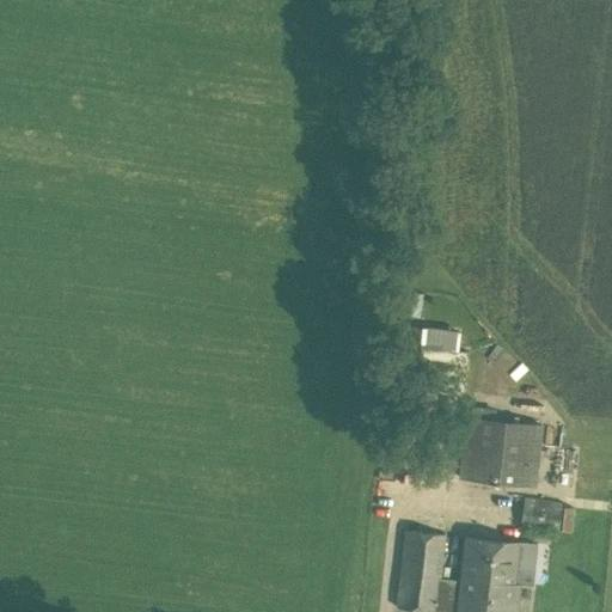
[(467,352),(421,346),(416,390),(461,395),(467,352)]
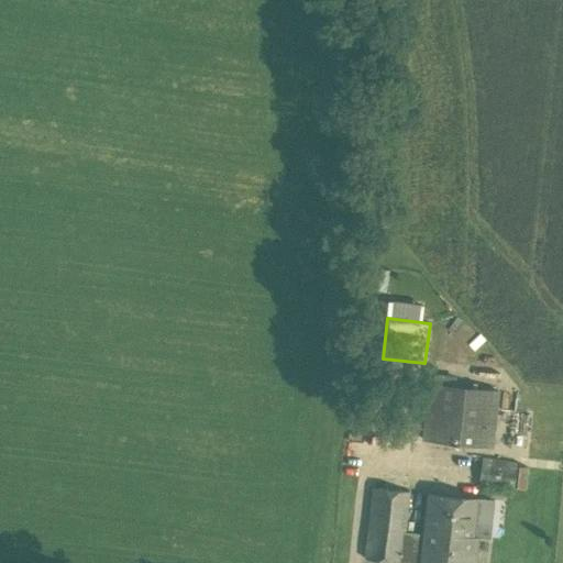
[(453,386),(454,376),(433,374),(432,384),(427,383),(420,440),(492,448),(498,392),(453,386)]
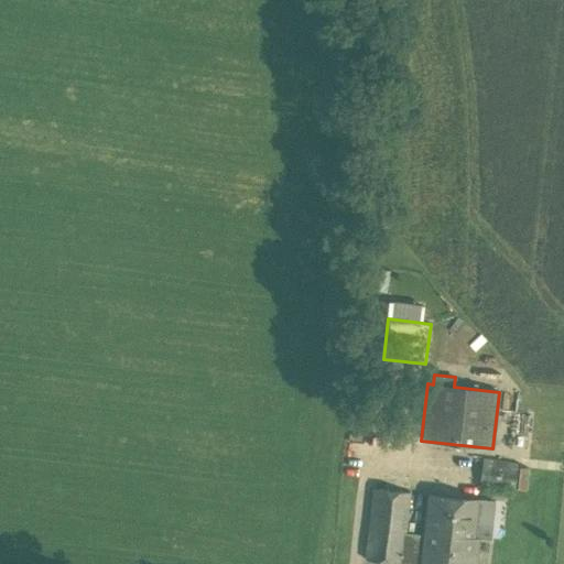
[(514,487),(518,463),(483,457),(479,481),(514,487)]
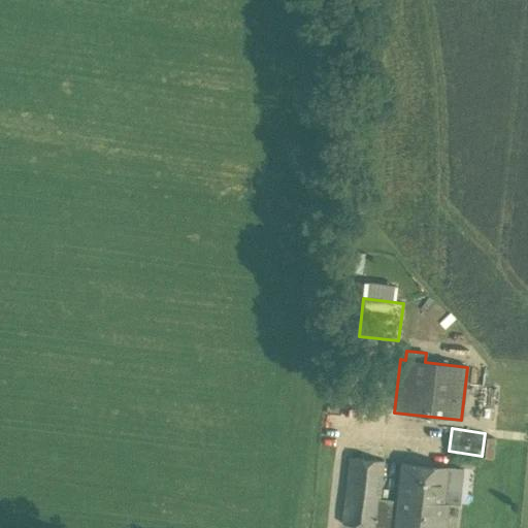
[(410,495),(397,493),(396,499),(380,497),(385,460),(350,456),(341,523),(376,527),(376,526),(394,527),(444,527),(448,502),(444,503),(409,499),(410,495)]
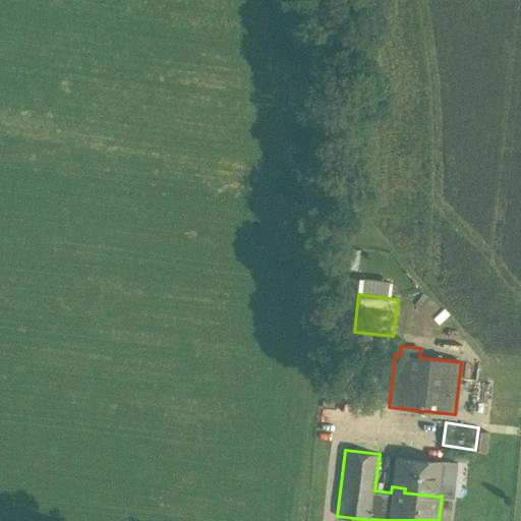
[(439,497),(442,496),(439,496),(443,460),(395,455),(392,486),(405,488),(404,493),(439,497)]
